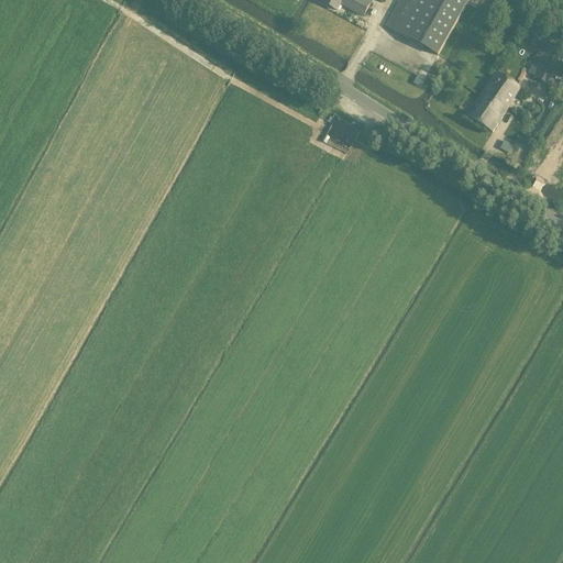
[(363,18),(371,3),(364,0),(324,0),(323,3),(337,11),(342,2),(364,14),(363,17),(363,18)]
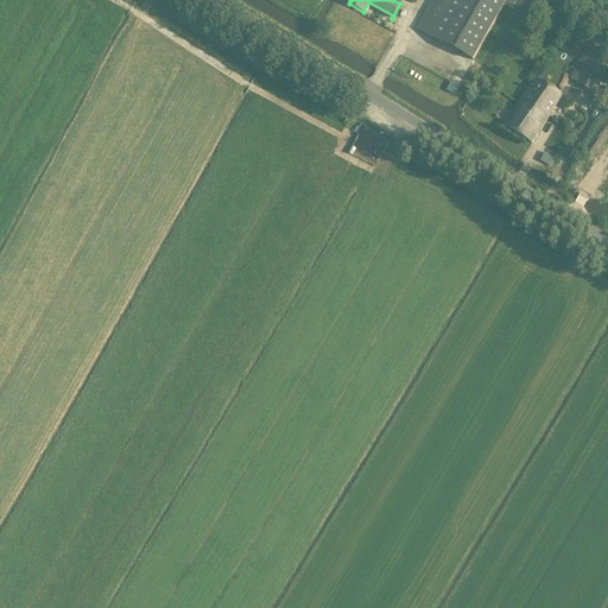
[(473,61),(507,0),(434,0),(417,29),(473,61)]
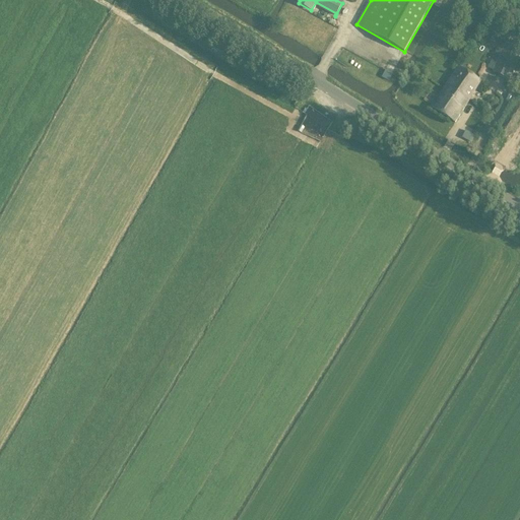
[(506,80),(519,53),(508,47),(494,74),(506,80)]
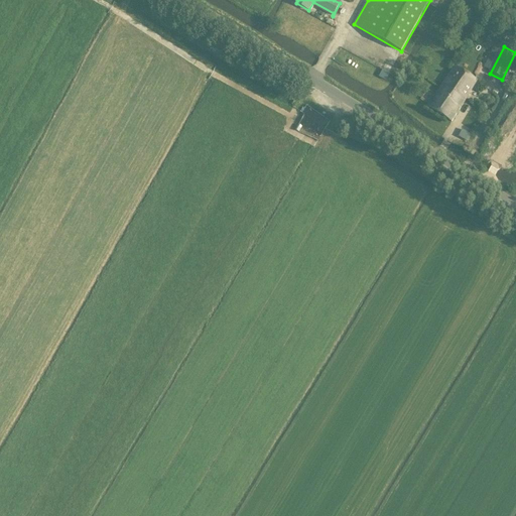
[(448,77),(441,86),(444,88),(466,100),(469,95),(477,80),(455,67),(453,70),(448,77)]
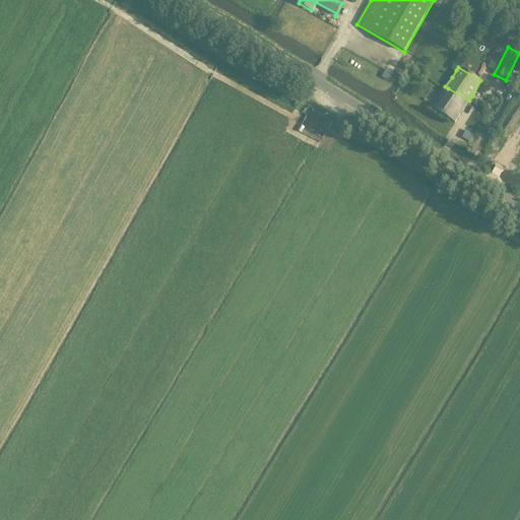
[(386,72),(382,78),(389,81),(392,75),(386,72)]
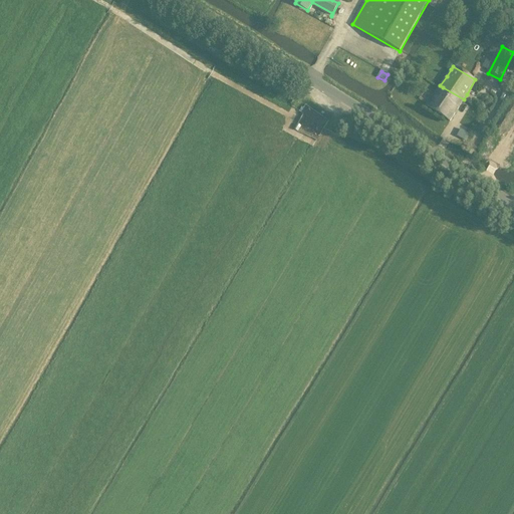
[(443,87),(440,85),(436,91),(429,103),(427,106),(451,121),(464,99),(443,87)]
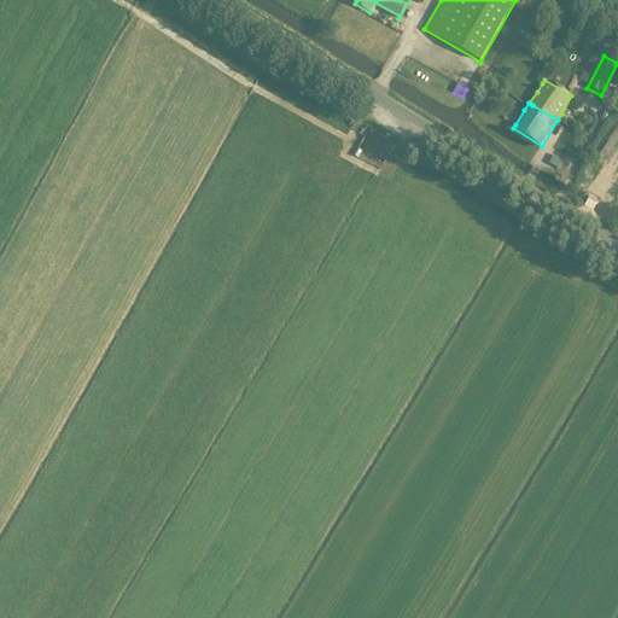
[(549,164),(560,170),(564,162),(554,157),(549,164)]
